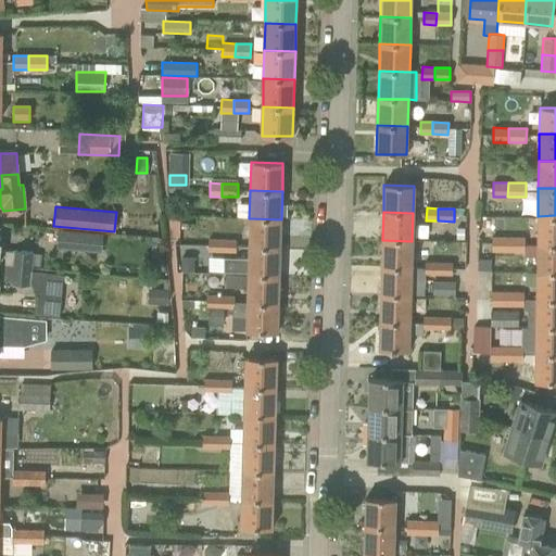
[(555,215),(538,216),(538,243),(555,243),(555,215)]
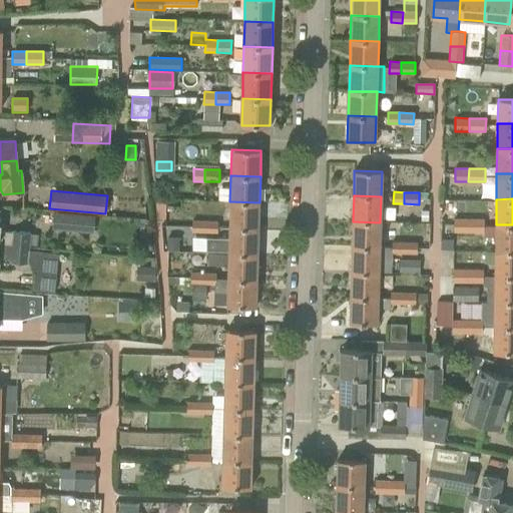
[(228,227),(259,228),(260,202),(229,201),(229,214),(217,213),(217,221),(217,227),(228,227)]
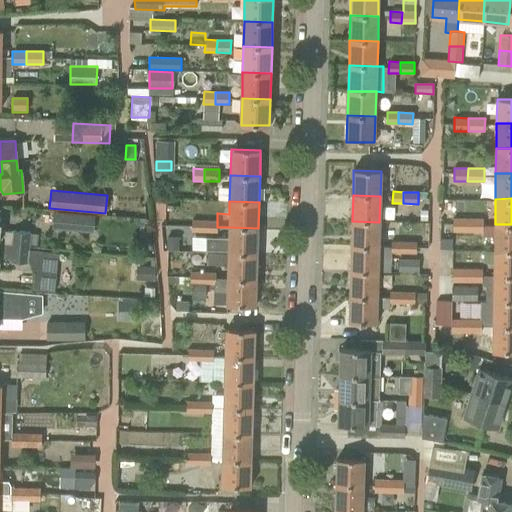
[(53,211),(52,228),(93,232),(95,215),(53,211)]
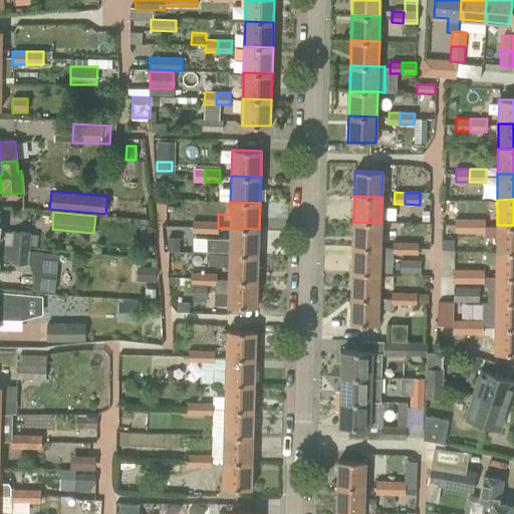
[(0,245),(28,248),(30,232),(13,230),(13,233),(1,232),(2,219),(0,219),(0,245)]
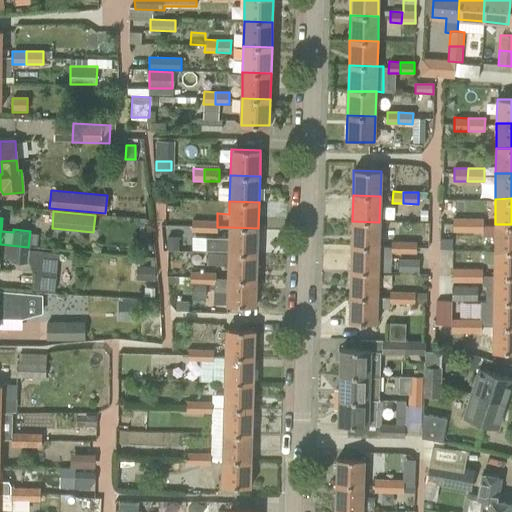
[(452,232),(467,232),(467,218),(453,218),(452,232)]
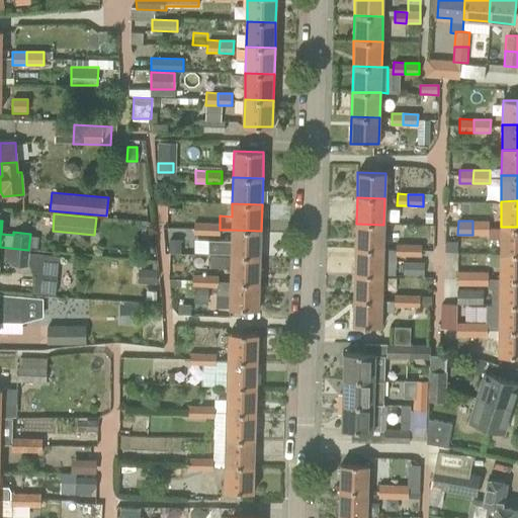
[(489,221),(472,221),(472,235),(489,235),(489,221)]
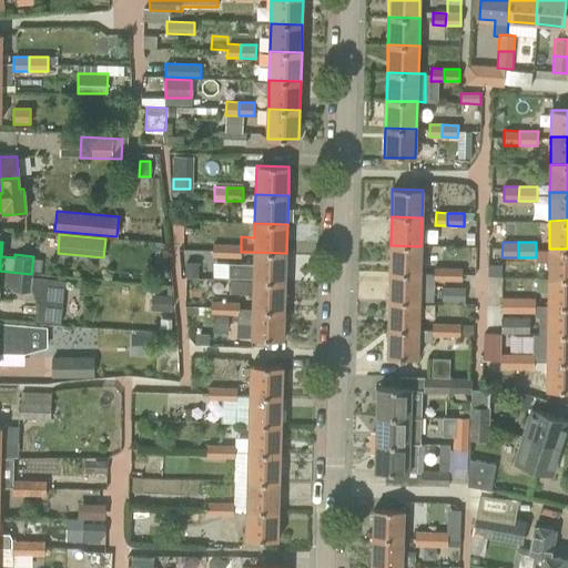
[(212,257),(224,259),(225,244),(213,244),(212,257)]
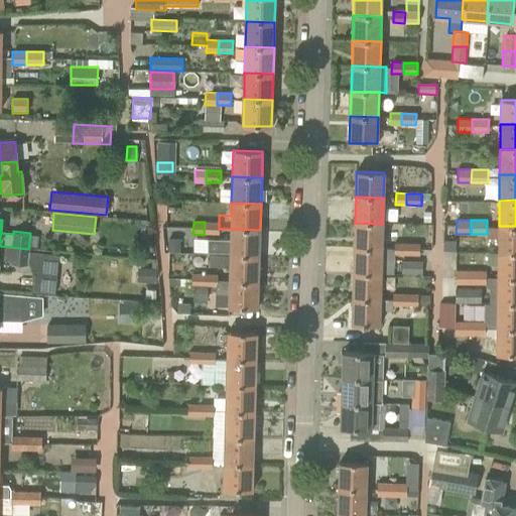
[(219,223),(205,222),(204,235),(219,235),(219,229),(219,223)]
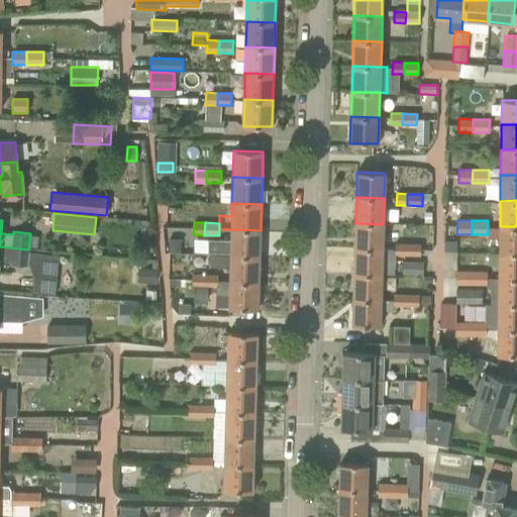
[(392,238),(383,238),(383,224),(355,223),(354,248),(382,249),(392,249),(392,238)]
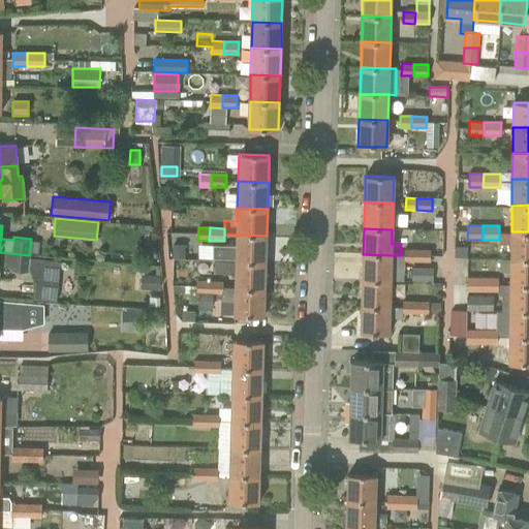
[(510,257),(528,257),(528,231),(511,231),(510,257)]
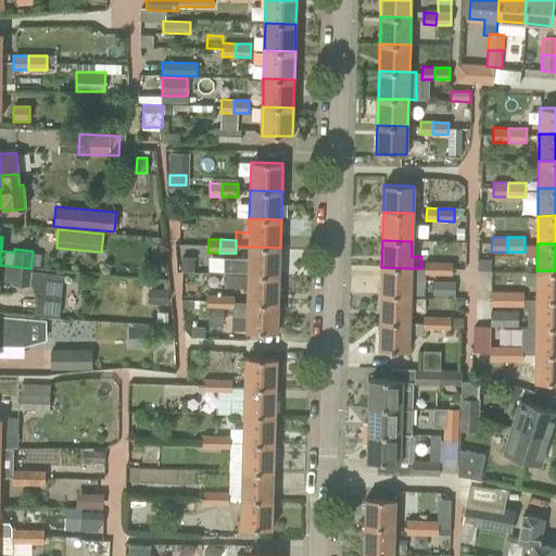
[(280,248),(248,247),(248,258),(224,257),(224,273),(248,274),(248,275),(279,276),(280,248)]
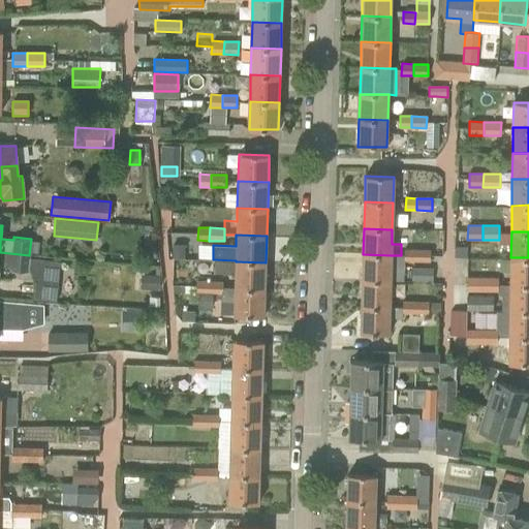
[(174,244),(174,256),(183,256),(183,244),(174,244)]
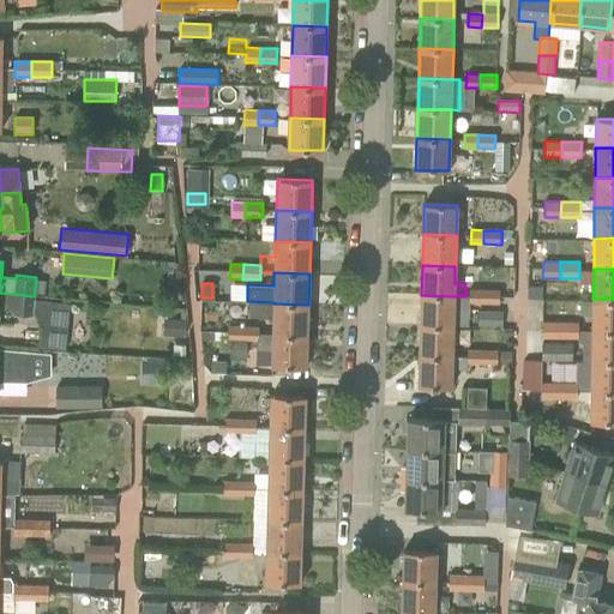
[(528,286),(528,299),(542,300),(542,287),(528,286)]
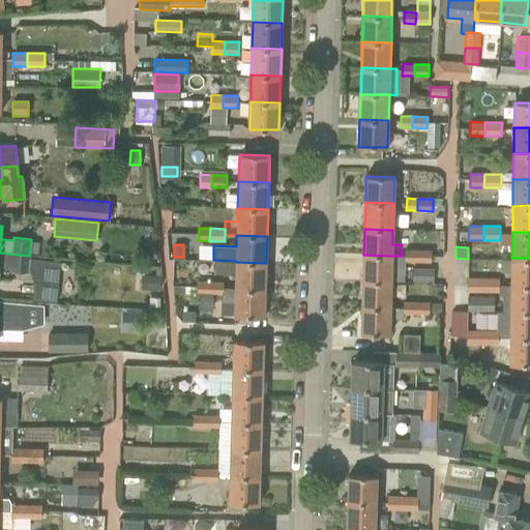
[(404,262),(416,262),(416,249),(404,249),(404,262)]
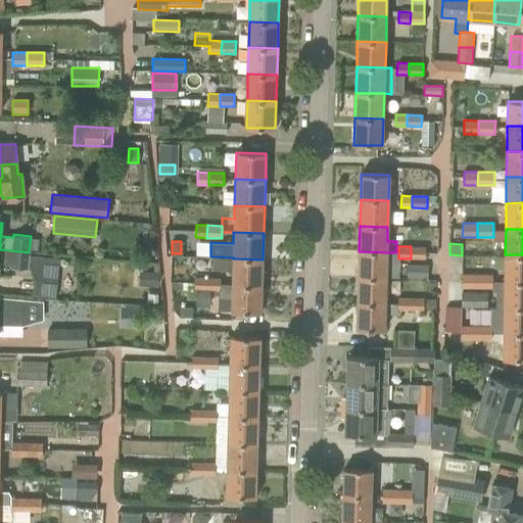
[(426,246),(411,246),(411,258),(425,258),(426,246)]
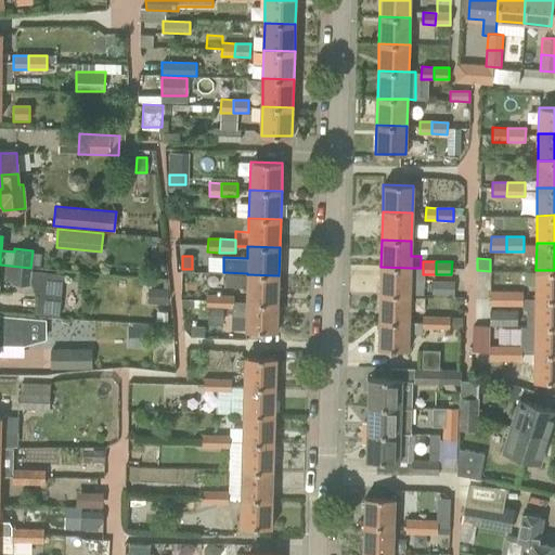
[(29,282),(30,268),(0,265),(0,278),(11,279),(11,281),(29,282)]
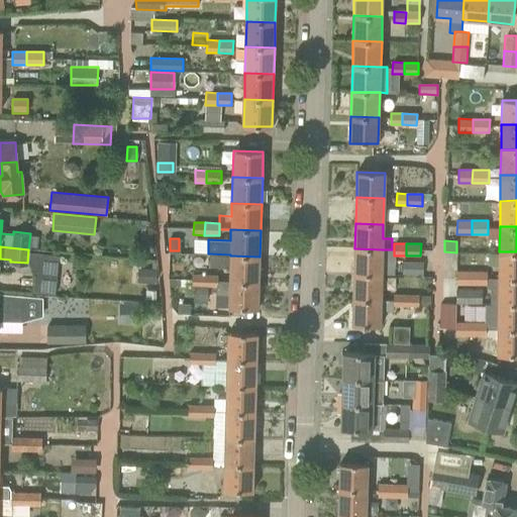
[(382,249),(354,248),(353,275),(381,276),(382,249)]
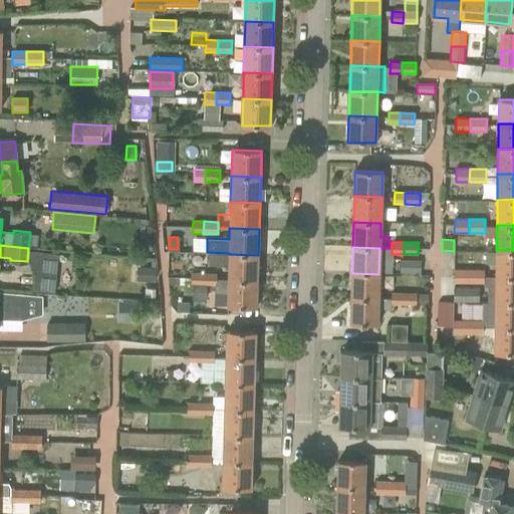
[(496,276),(513,276),(513,250),(496,250),(496,276)]
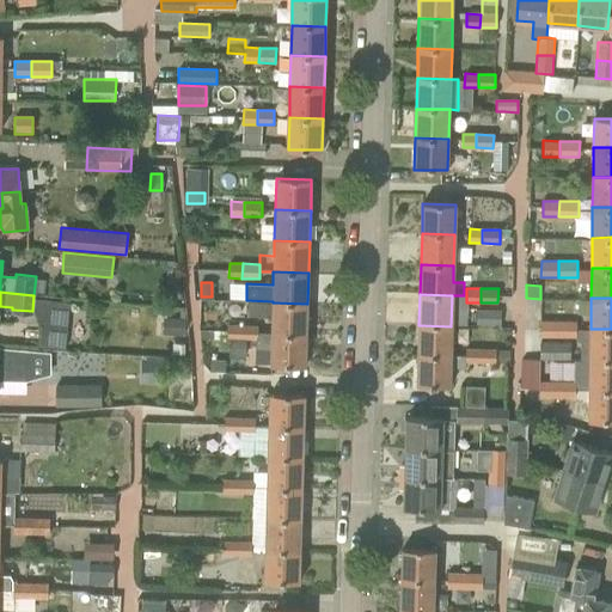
[(271,334),(307,335),(307,304),(273,303),(271,334)]
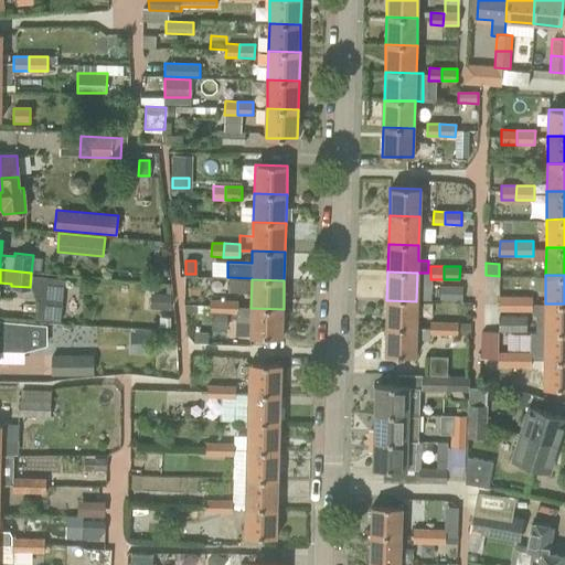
[(439,286),(439,299),(462,300),(462,286),(439,286)]
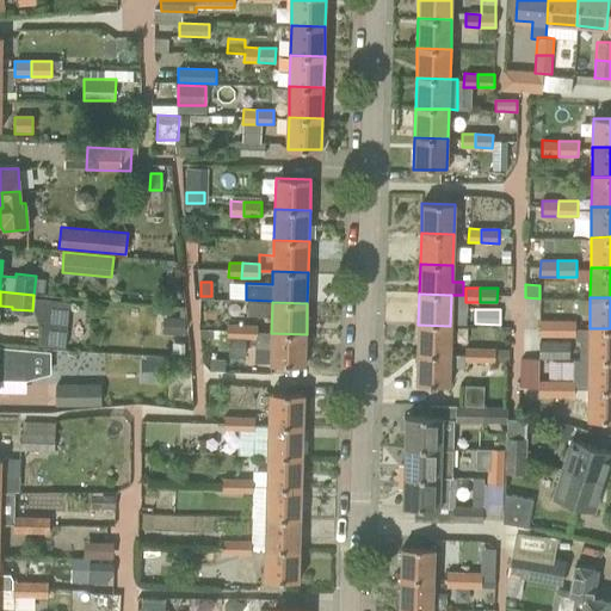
[(164,318),(162,333),(184,335),(185,319),(164,318)]
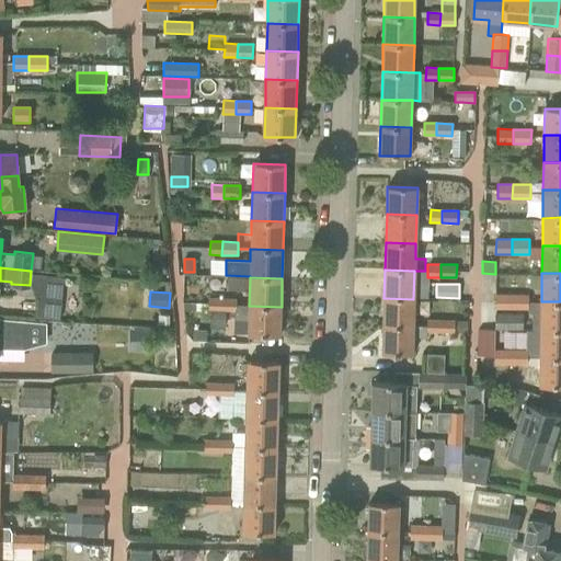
[(495,309),(511,309),(511,295),(495,295),(495,309)]
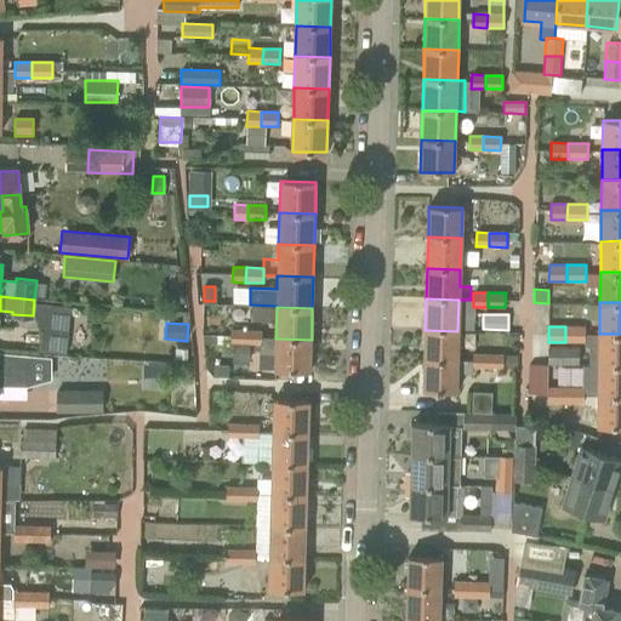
[(598,363),(620,363),(620,334),(599,334),(585,334),(585,326),(565,326),(565,342),(585,342),(585,348),(599,348),(598,363)]
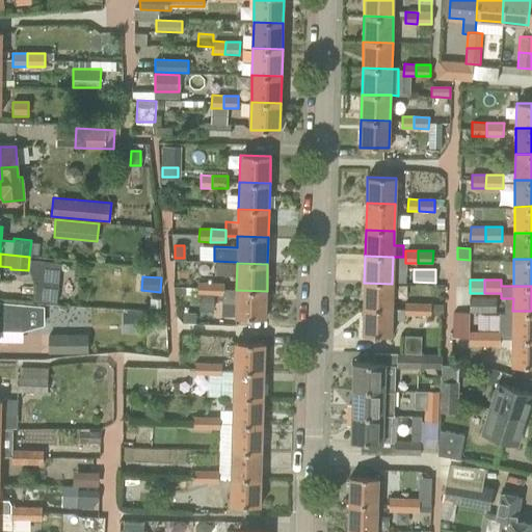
[(197,296),(209,296),(209,283),(197,283),(197,296)]
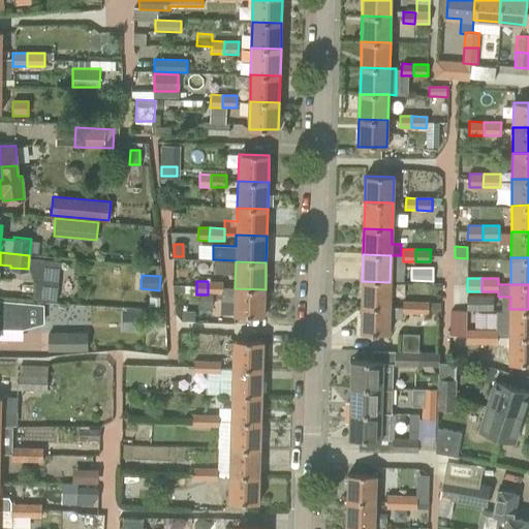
[(265,316),(266,289),(235,288),(222,288),(222,282),(208,281),(208,294),(222,294),(221,302),(234,302),(234,315),(265,316)]
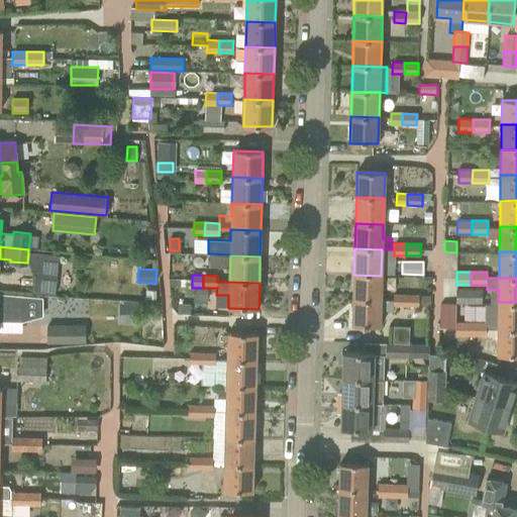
[(353,275),(352,300),(381,301),(381,299),(381,276),(353,275)]
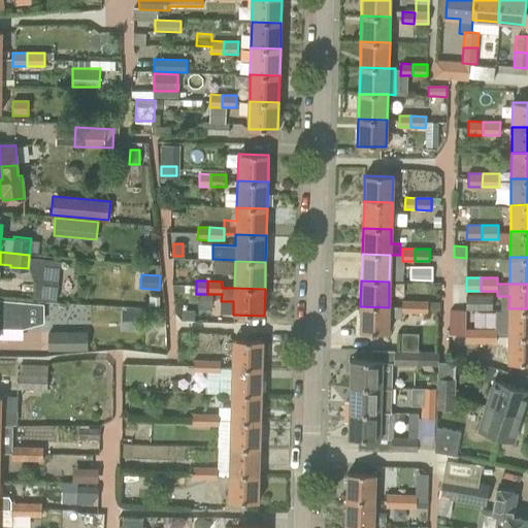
[(58,285),(35,283),(34,298),(56,301),(58,285)]
